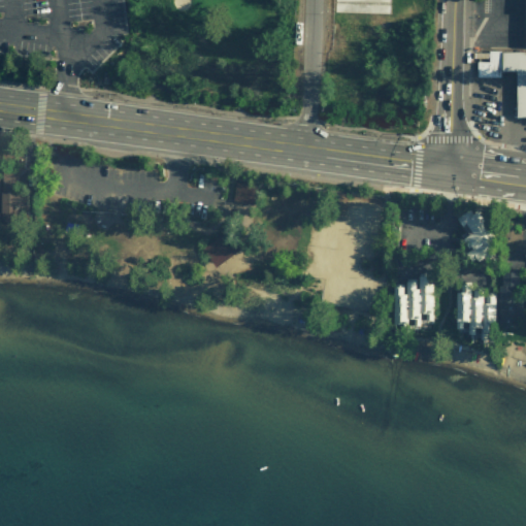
[(525,53),(489,53),(489,63),(478,63),(478,79),(502,79),(502,73),(516,73),(516,119),(525,119),(525,53)]
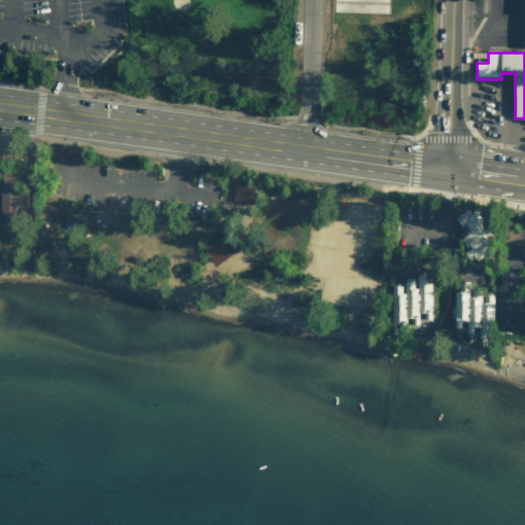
[(236,182),(257,186),(254,203),(233,200),(236,182)]
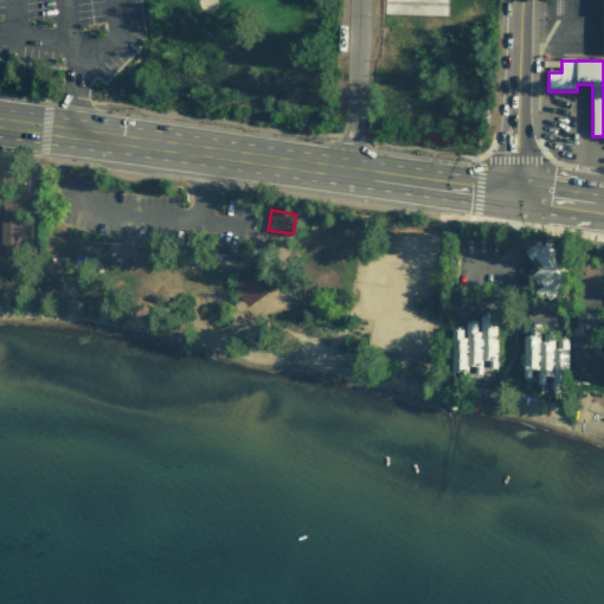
[(1,219),(1,262),(24,262),(24,241),(36,242),(36,219),(1,219)]
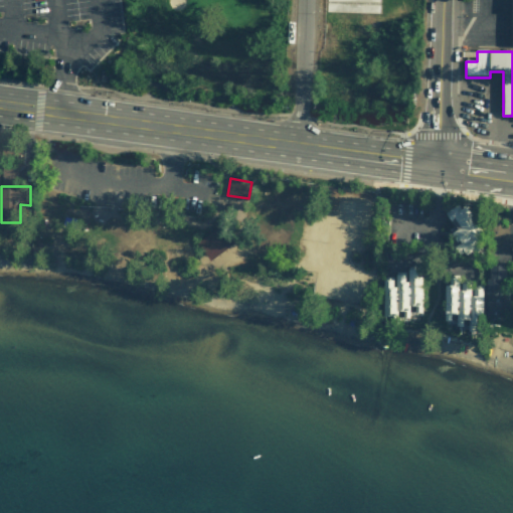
[(450,212),(460,204),(468,213),(472,210),(486,228),(478,234),(485,242),(468,257),(466,253),(462,257),(455,248),(461,243),(453,233),(461,227),(450,212)]
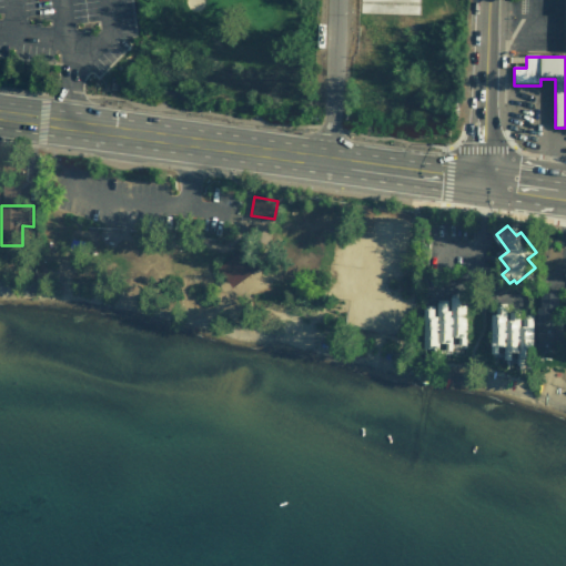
[(245,248),(261,268),(236,286),(221,268),(245,248)]
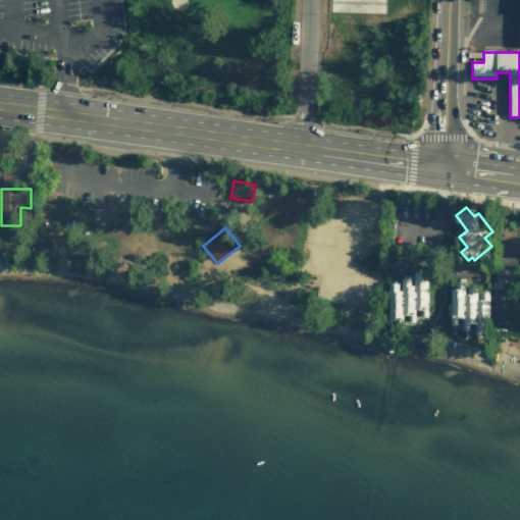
[(498,266),(516,266),(517,321),(496,321),(495,281),(498,281),(498,266)]
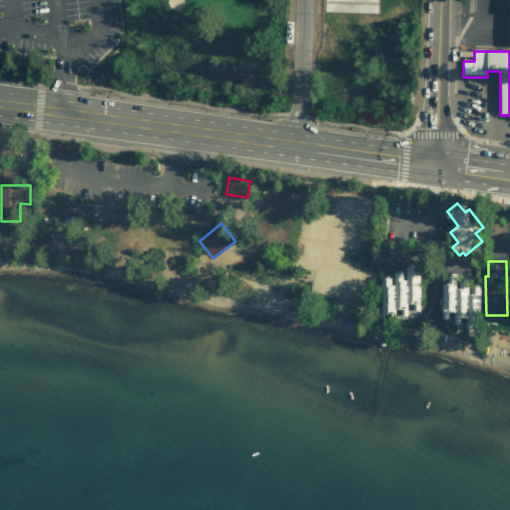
[(417,266),(409,266),(409,301),(414,302),(414,309),(422,309),(422,273),(417,273),(417,266)]
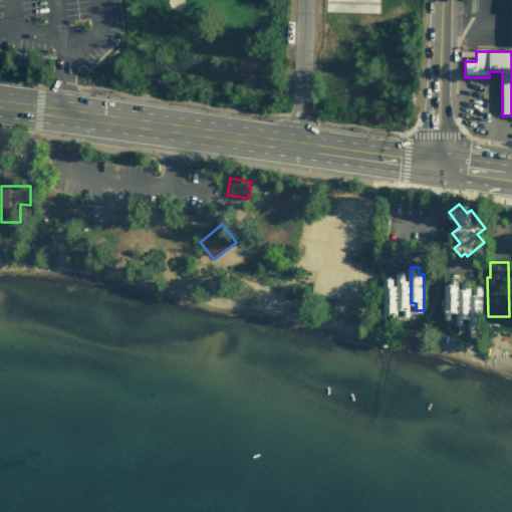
[(406,273),(398,273),(397,308),(403,308),(403,315),(410,315),(410,279),(406,279),(406,273)]
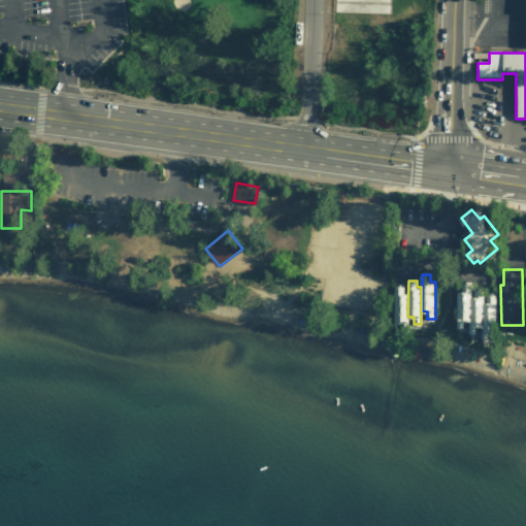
[(463,285),(471,285),(471,321),(465,321),(465,328),(458,328),(458,291),(463,291),(463,285)]
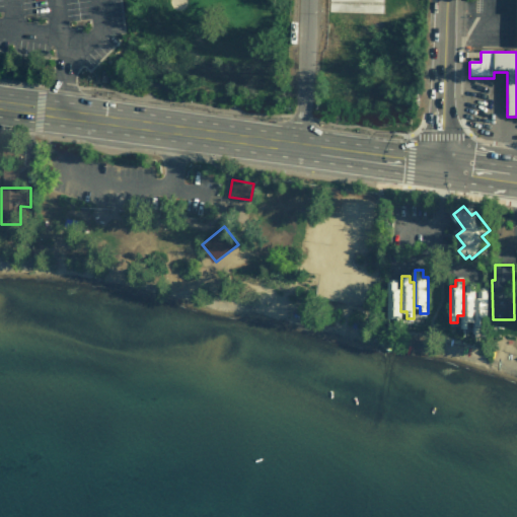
[(395,281),(387,281),(387,316),(392,316),(392,323),(400,323),(400,287),(395,287),(395,281)]
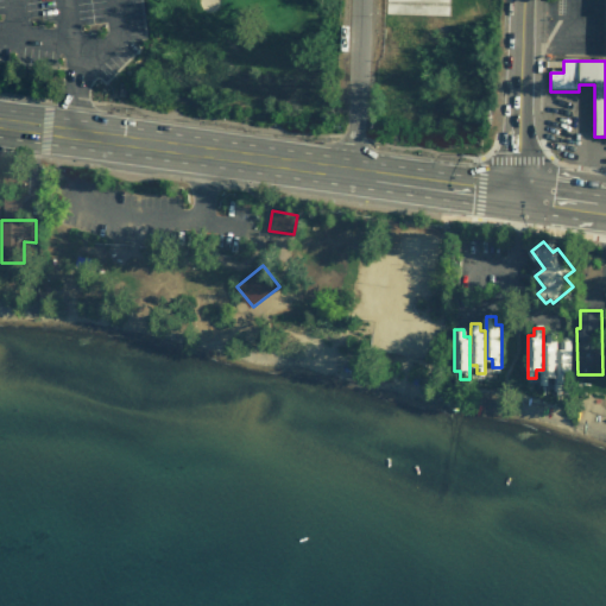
[(549,335),(559,335),(559,377),(551,377),(551,385),(543,385),(543,342),(549,342),(549,335)]
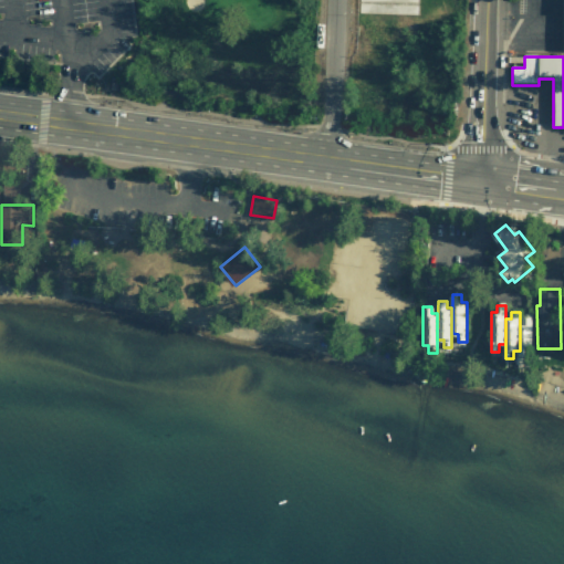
[(526,317),(535,317),(534,356),(529,356),(529,364),(520,364),(521,324),(526,324),(526,317)]
